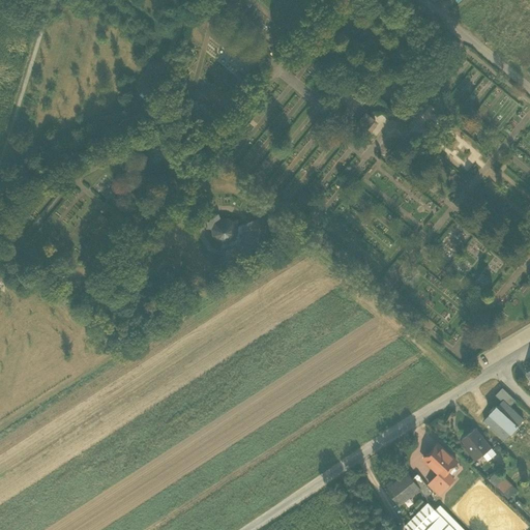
[(352,98),(359,104),(365,95),(359,90),(352,98)]
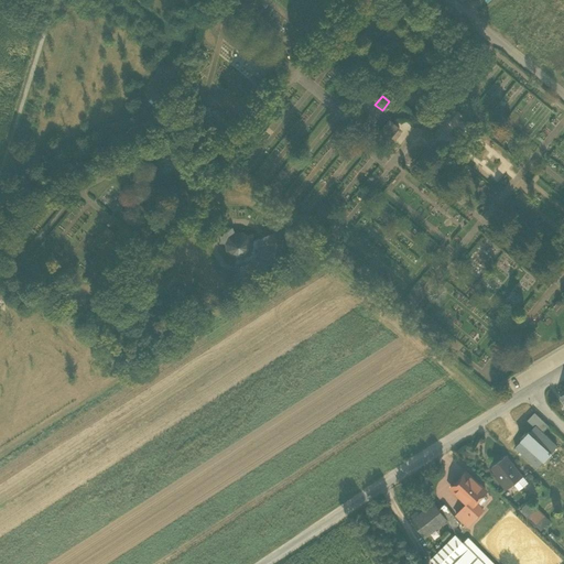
[(390,140),(394,143),(402,133),(399,130),(400,129),(390,120),(380,132),(390,140)]
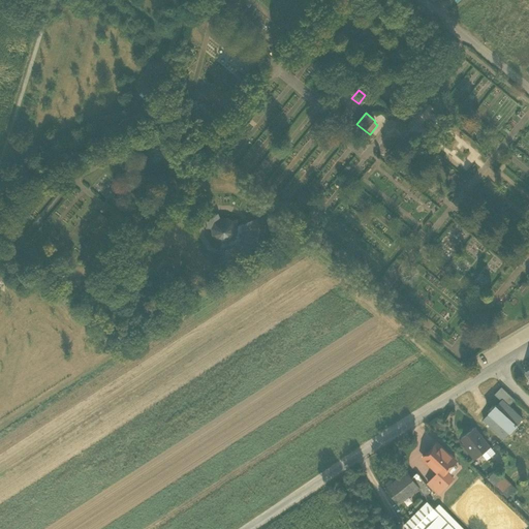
[(218,240),(222,242),(230,241),(235,237),(237,230),(236,226),(231,221),(226,219),(221,219),(216,223),(213,228),(214,235),(218,240)]
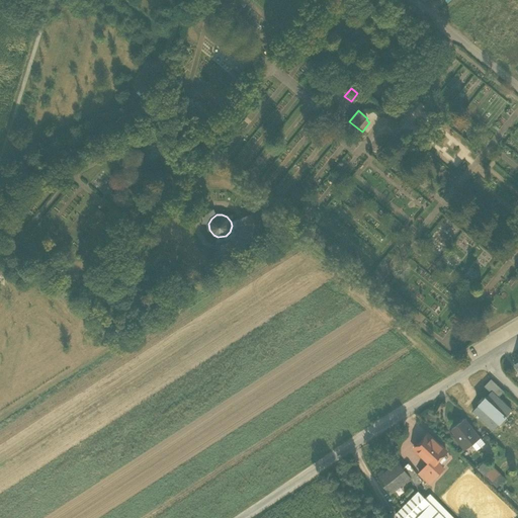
[(250,214),(239,219),(240,224),(252,223),(250,214)]
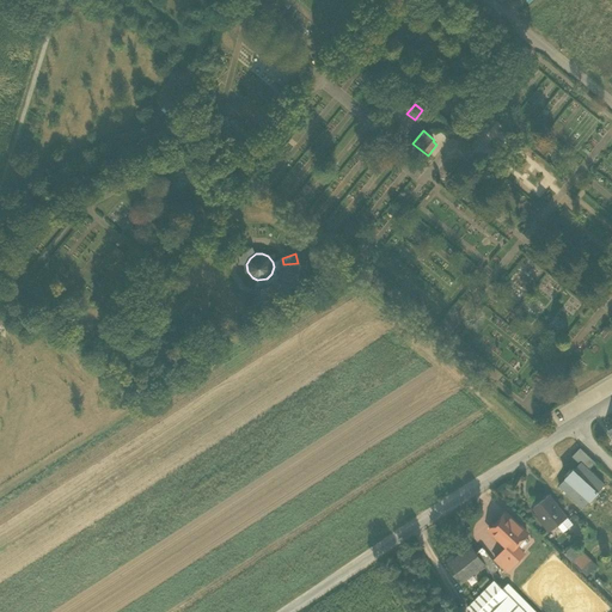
[(256,291),(262,291),(274,288),(281,282),(286,273),(283,264),(282,258),(273,262),(274,267),(271,274),(267,279),(257,280),(256,291)]
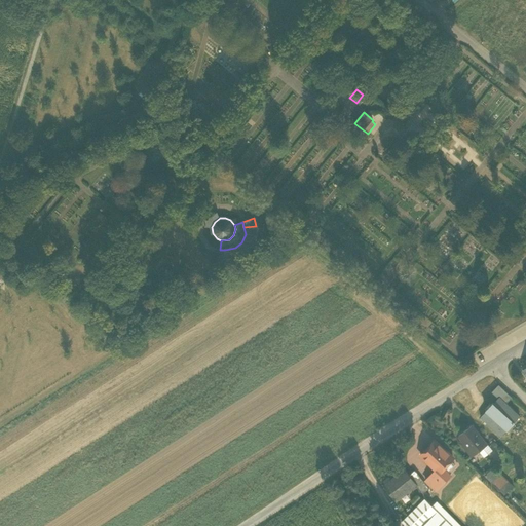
[(256,226),(243,227),(246,234),(241,242),(235,248),(225,250),(226,262),(235,260),(242,256),(249,251),(254,242),(256,234),(256,226)]
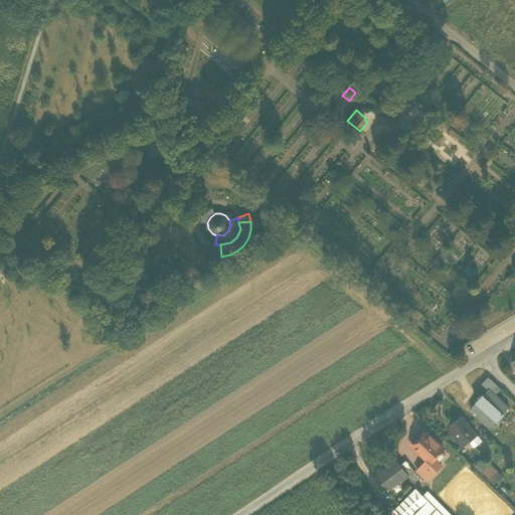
[(220,244),(215,244),(213,256),(221,256),(220,244)]
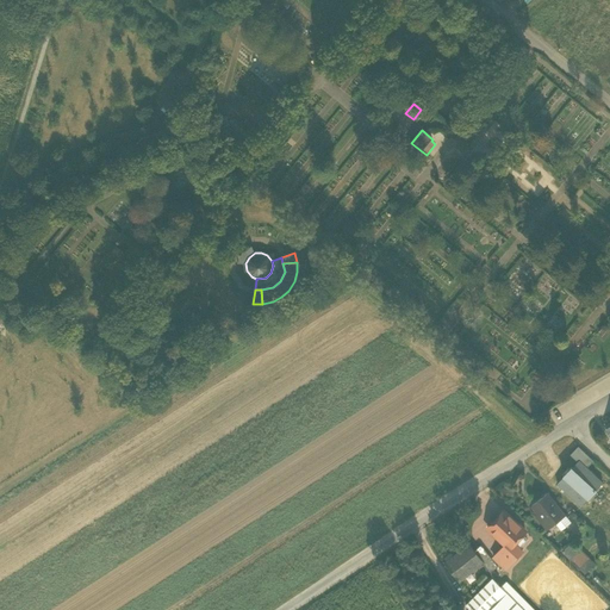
[(570,454),(578,462),(579,460),(587,468),(593,461),(578,446),(570,454)]
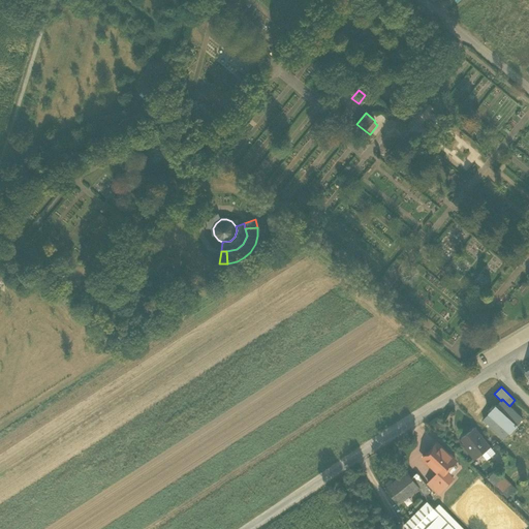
[(501,401),(496,406),(517,425),(523,418),(509,406),(502,399),(501,401)]
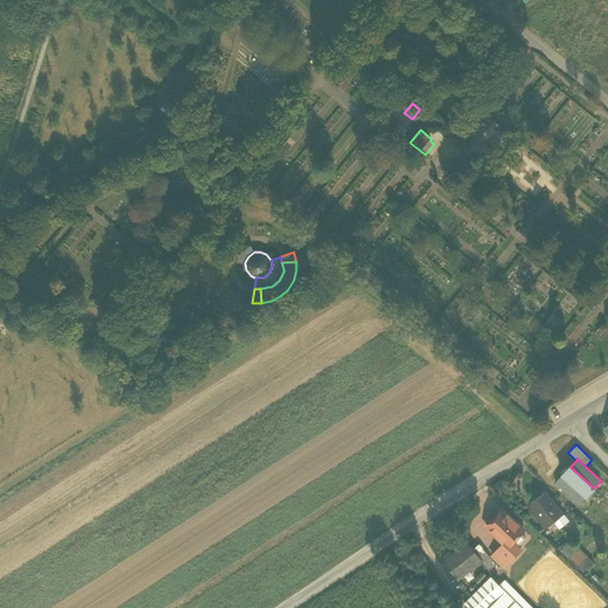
[(569,466),(561,474),(562,475),(586,498),(594,489),(594,488),(570,467),(569,466)]
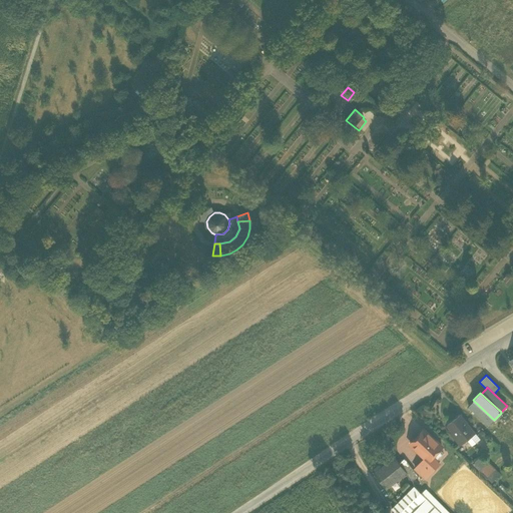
[(494,420),(474,401),(468,407),(488,425),(494,420)]
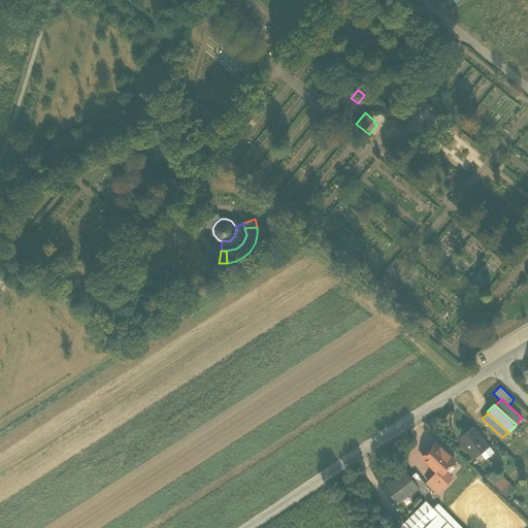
[(473,452),(475,456),(480,453),(488,447),(473,428),(461,437),(467,444),(464,447),(469,454),(473,452)]
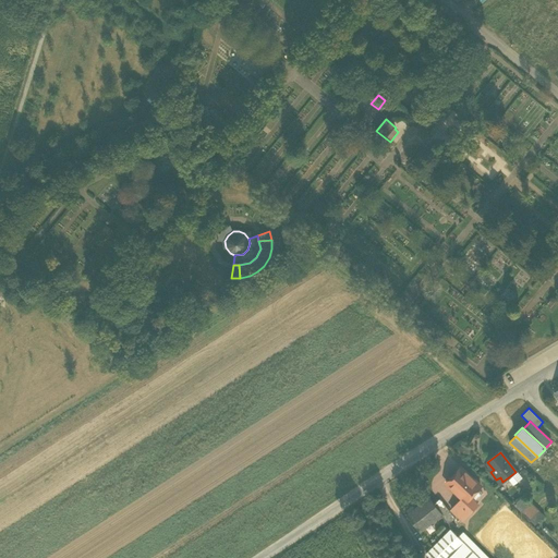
[(481,486),(461,468),(446,484),(462,498),(465,501),(470,497),(477,489),(481,486)]
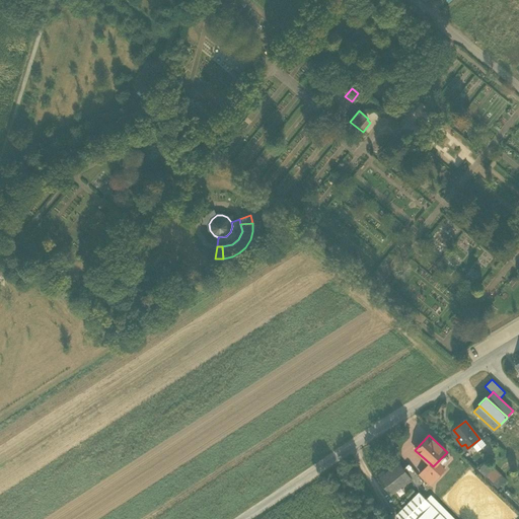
[(484,446),(479,439),(471,445),(475,452),(484,446)]
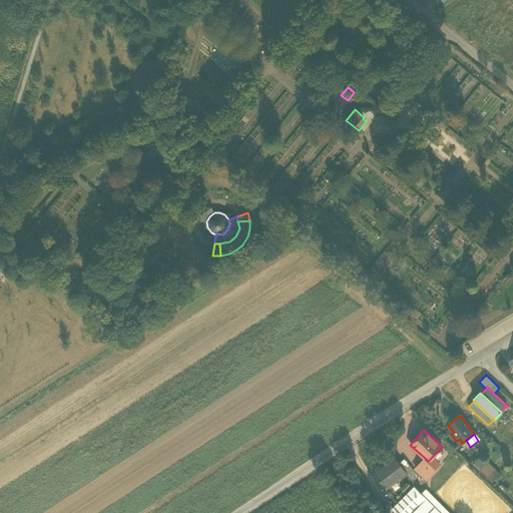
[(439,450),(432,457),(437,461),(444,454),(439,450)]
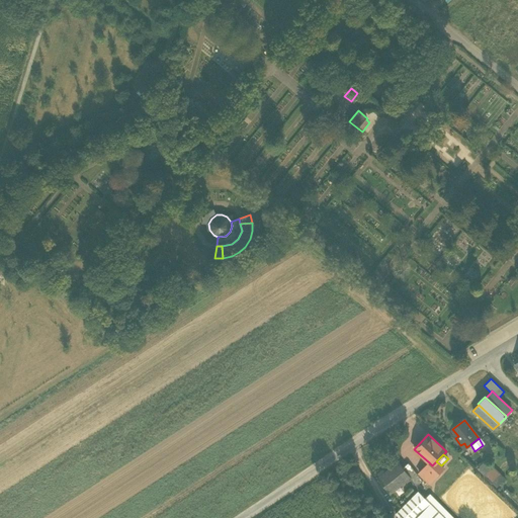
[(480,468),(486,475),(493,466),(487,460),(480,468)]
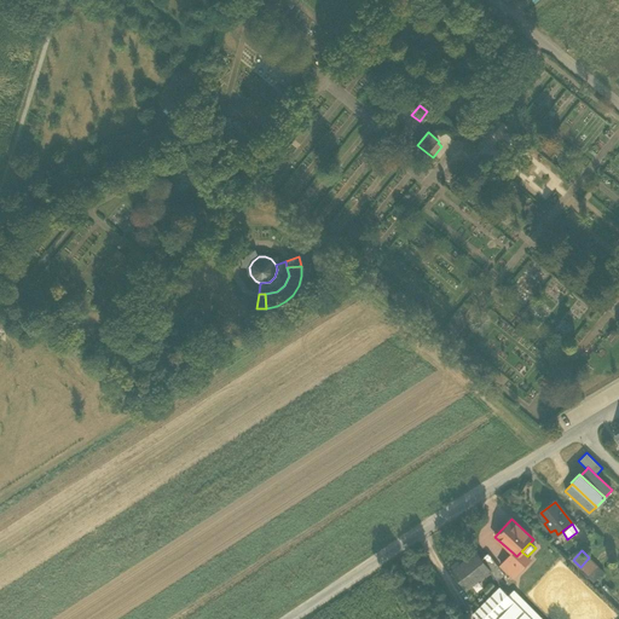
[(516,556),(513,553),(501,566),(514,578),(531,560),(527,556),(521,551),(516,556)]
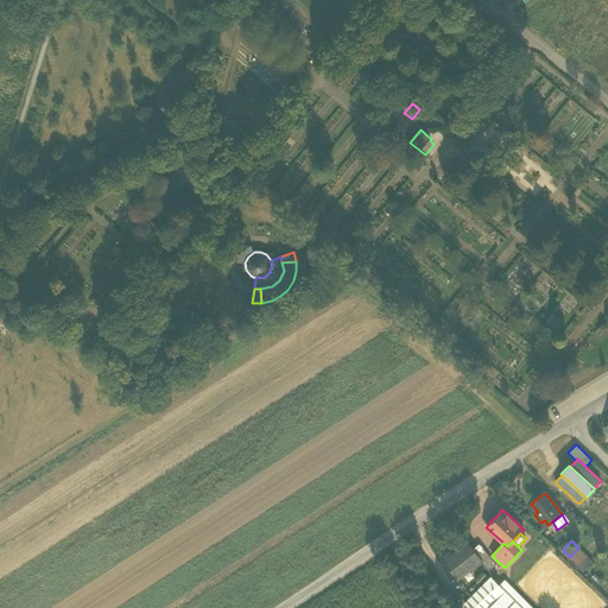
[(481,561),(488,570),(495,565),(479,544),(473,549),(481,559),(481,561)]
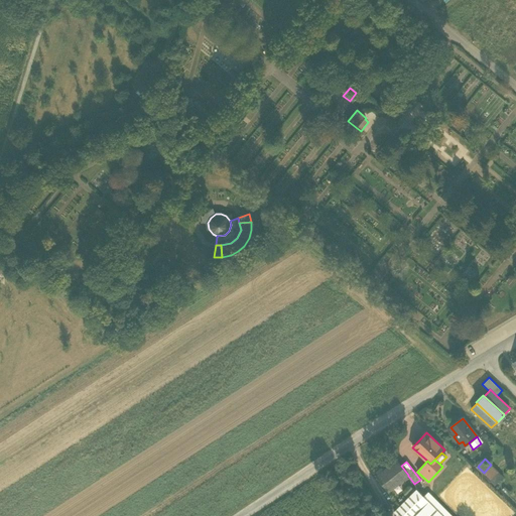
[(378,478),(388,491),(408,476),(408,475),(401,466),(398,463),(378,478)]
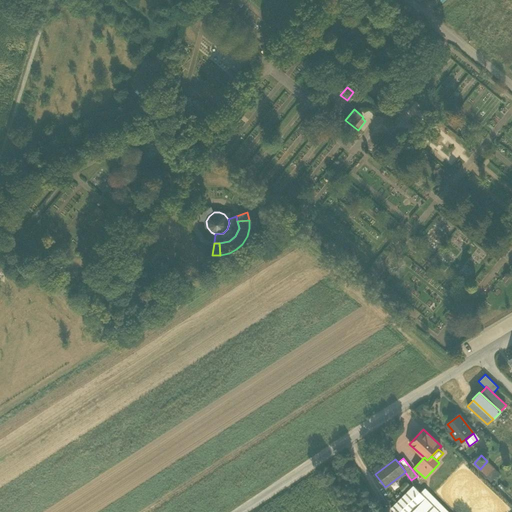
[(500,473),(495,468),(487,461),(480,469),(487,476),(492,481),(500,473)]
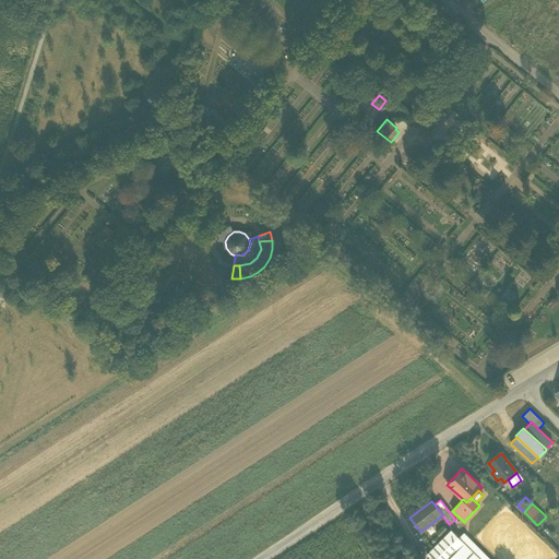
[(537,525),(542,528),(549,520),(546,516),(537,525)]
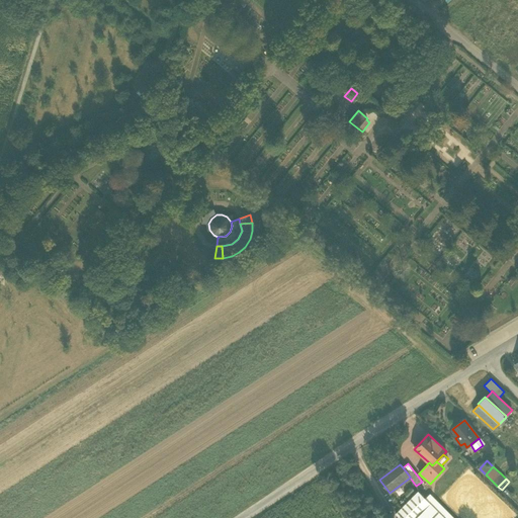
[(409,500),(417,493),(413,489),(405,496),(409,500)]
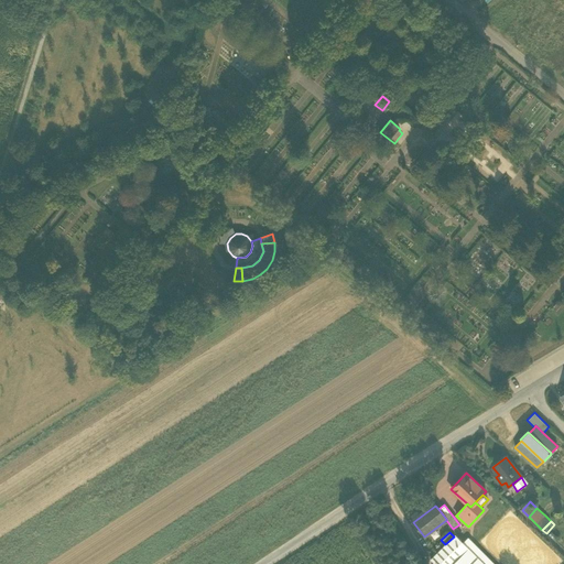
[(431,560),(435,563),(494,563),(468,538),(463,543),(455,535),(454,537),(445,544),(431,560)]
